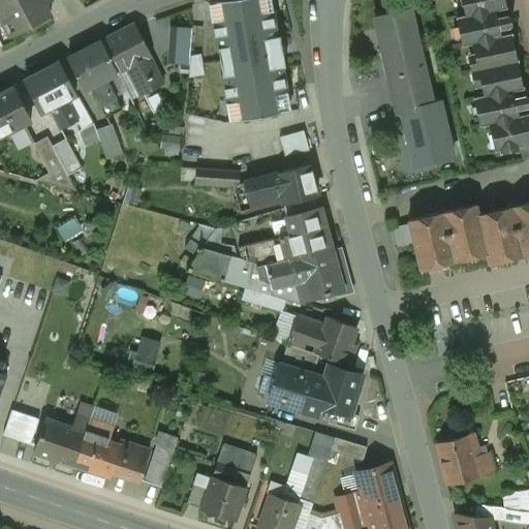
[(48,0),(0,0),(0,14),(2,18),(4,17),(12,33),(25,27),(26,30),(51,18),(42,3),(49,0),(48,0)]
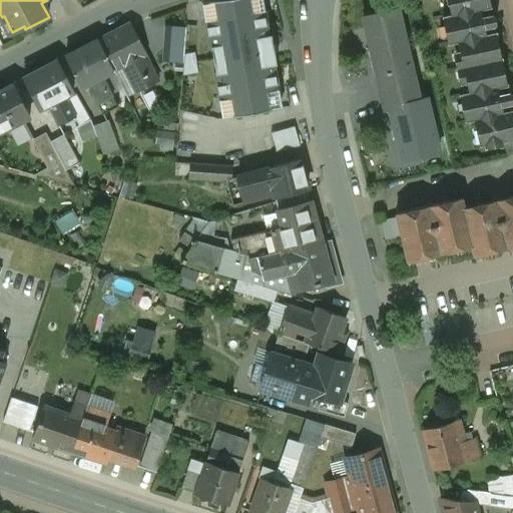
[(264,0),(205,0),(202,1),(223,114),(284,103),(264,0)]
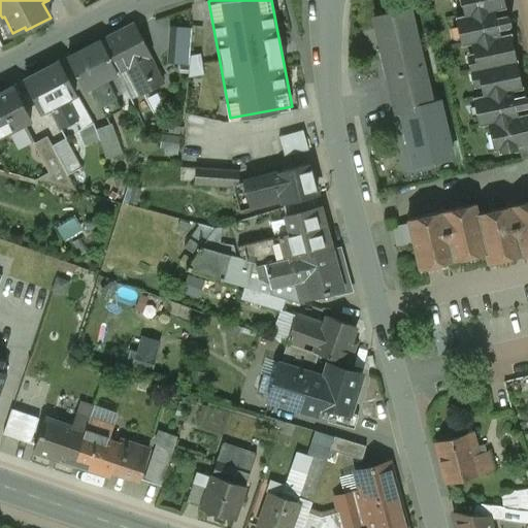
[(512,33),(500,36),(499,29),(509,27),(512,25),(509,17),(506,14),(500,17),(499,9),(506,8),(503,0),(461,0),(465,15),(456,18),(462,45),(471,43),(483,95),(473,97),(480,126),(489,124),(494,149),(494,151),(498,150),(499,154),(520,149),(519,144),(527,142),(527,113),(522,114),(521,108),(527,107),(527,104),(527,102),(527,97),(524,95),(514,97),(513,91),(524,89),(523,87),(517,62),(518,62),(517,60),(512,35),(512,33)]
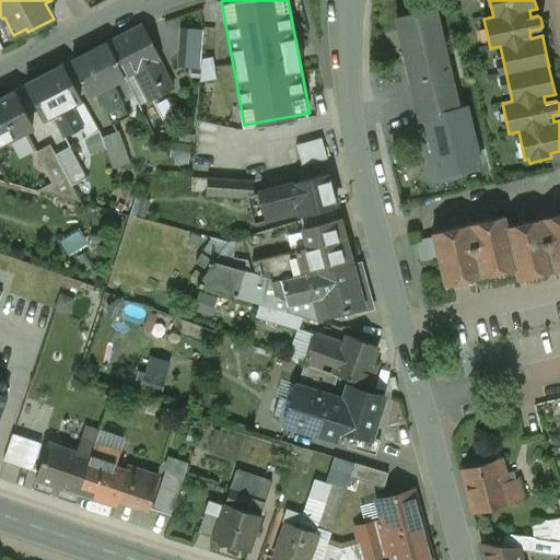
[(434,9),(396,19),(401,42),(403,42),(406,55),(415,53),(421,80),(412,82),(416,96),(415,96),(420,119),(427,118),(440,174),(480,164),(467,108),(458,111),(434,9)]
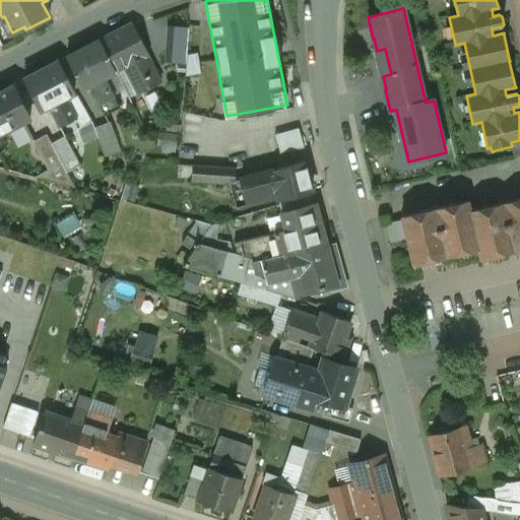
[(133,24),(100,41),(115,72),(116,72),(125,67),(146,56),(148,55),(133,24)]
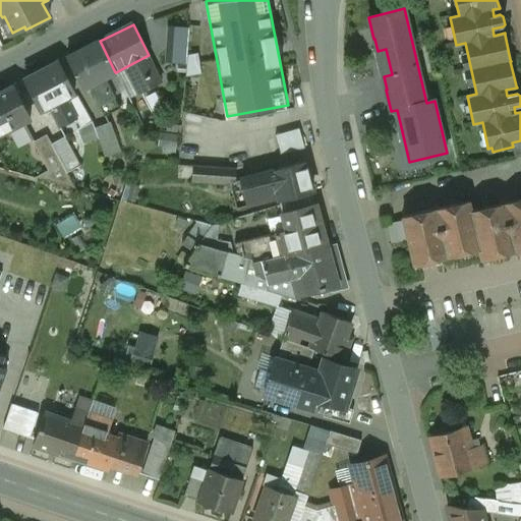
[(189,62),(190,25),(168,25),(167,62),(189,62)]
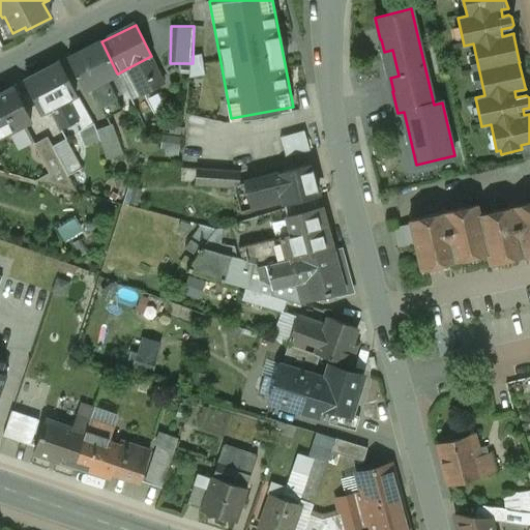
[(101,41),(68,59),(84,91),(107,79),(118,74),(117,74),(101,41)]
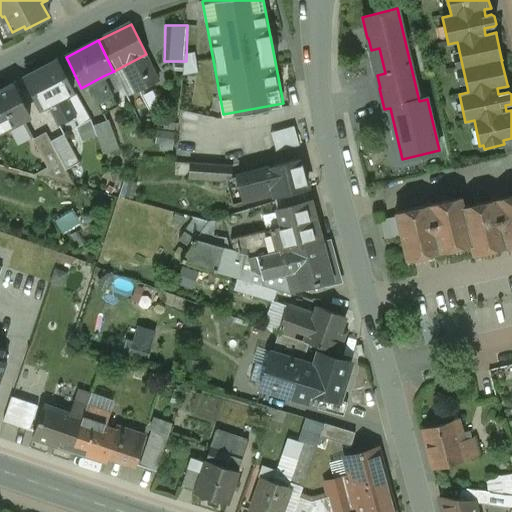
[(186,52),(187,73),(200,72),(198,51),(186,52)]
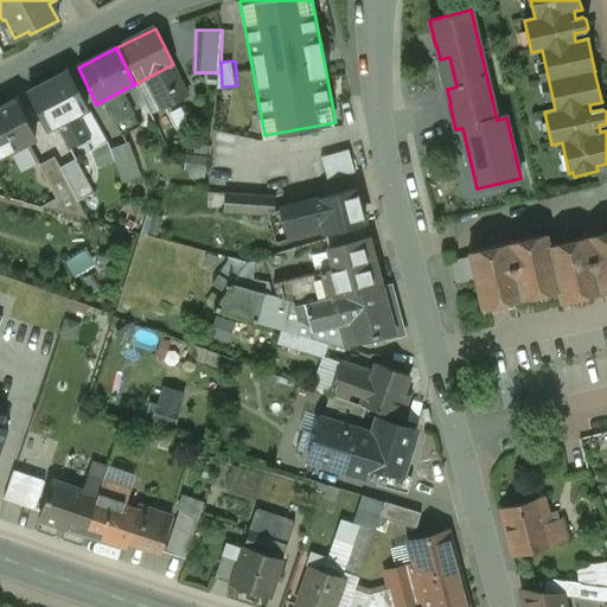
[(171,65),(146,78),(161,109),(187,96),(171,65)]
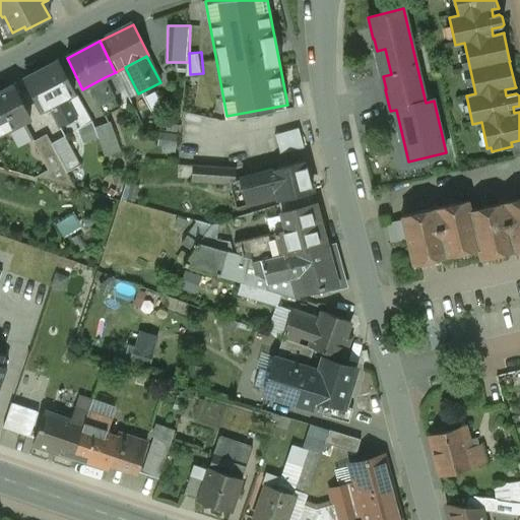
[(58,63),(25,79),(42,111),(49,107),(75,92),(58,63)]
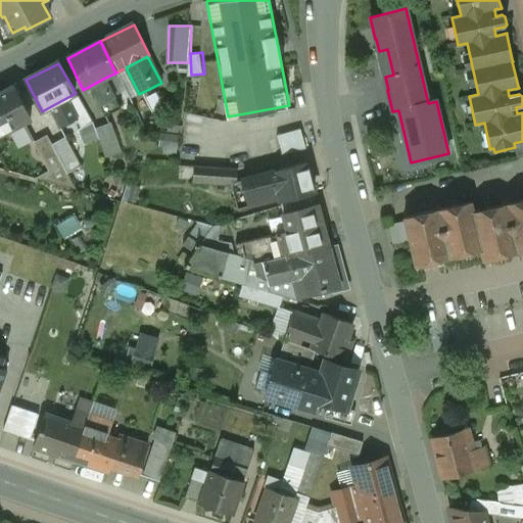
[(105,78),(90,86),(100,106),(115,98),(105,78)]
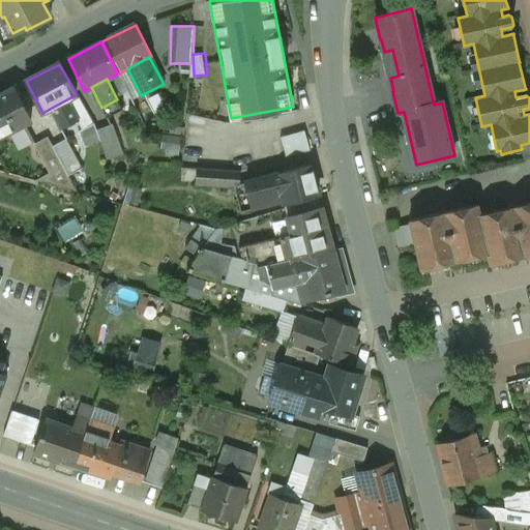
[(13,87),(0,93),(0,136),(31,120),(13,87)]
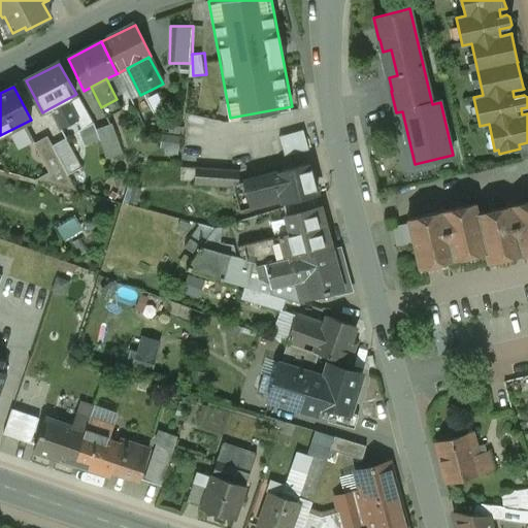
[(149,97),(155,111),(167,106),(161,92),(149,97)]
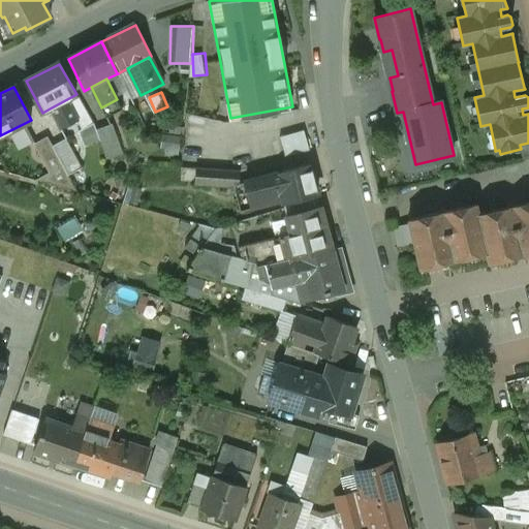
[(76,94),(50,109),(60,128),(78,120),(83,130),(93,124),(76,94)]
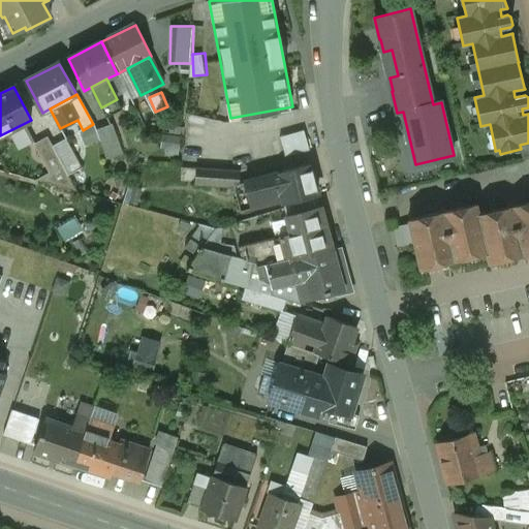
[(117,99),(101,107),(106,118),(122,110),(117,99)]
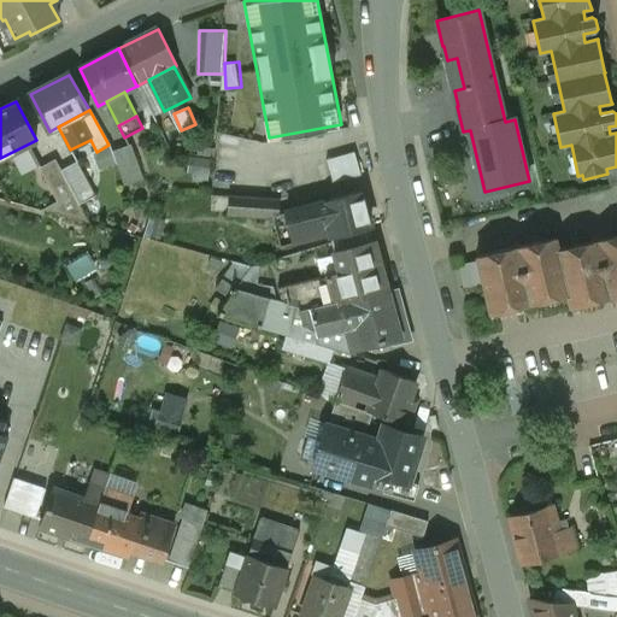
[(144,180),(130,145),(112,152),(124,187),(144,180)]
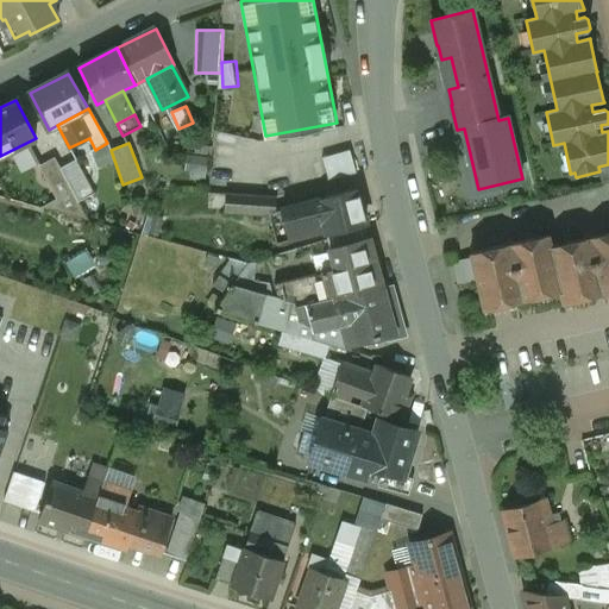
[(322,157),(330,179),(358,170),(351,149),(322,157)]
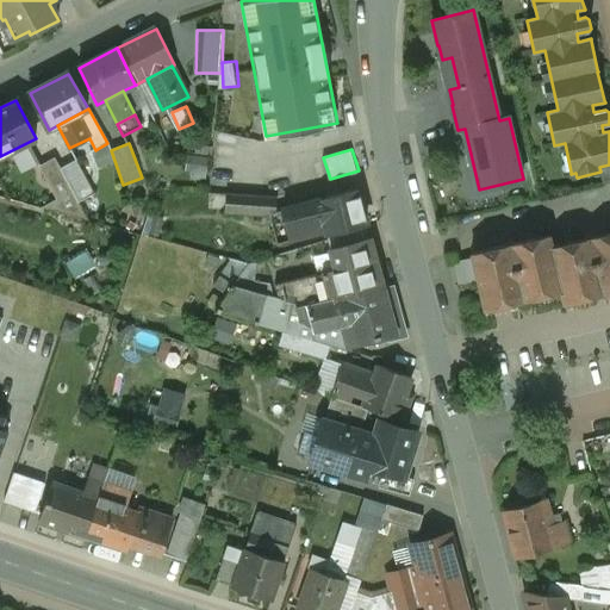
[(61,169),(55,159),(39,167),(57,200),(42,209),(89,222),(79,203),(61,169)]
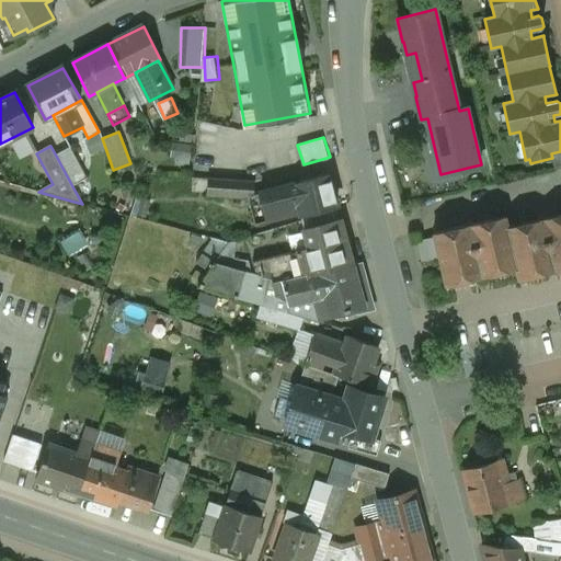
[(87,179),(69,148),(56,156),(72,186),(87,179)]
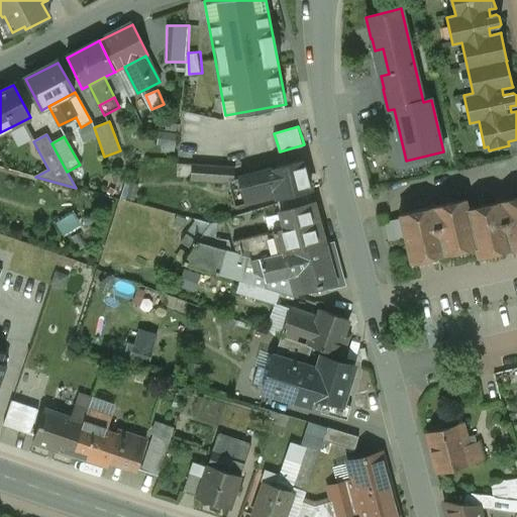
[(516,139),(508,141),(509,145),(511,157),(511,158),(516,156),(516,139)]
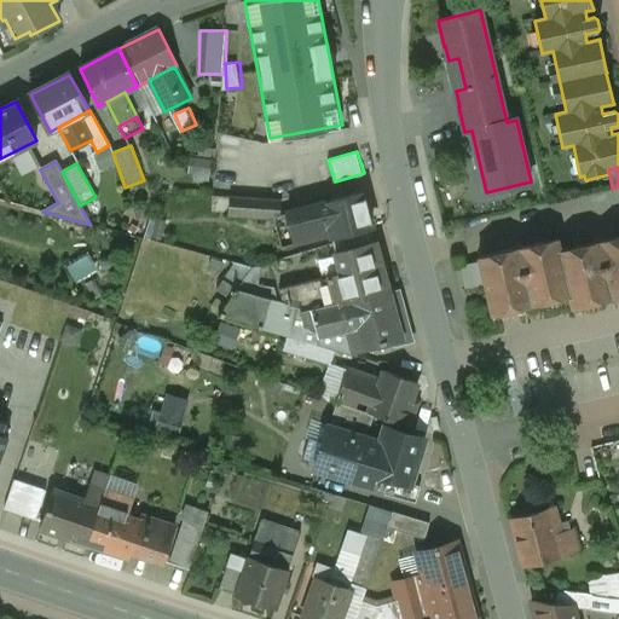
[(362,192),(330,201),(330,202),(288,213),(295,243),(333,233),(334,238),(371,229),(362,192)]
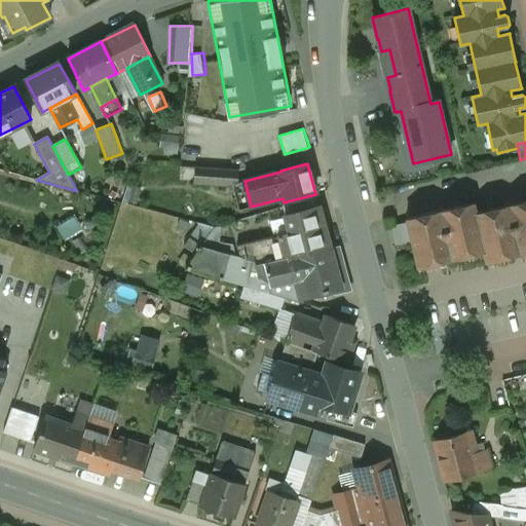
[(236,171),(197,167),(196,183),(235,185),(236,171)]
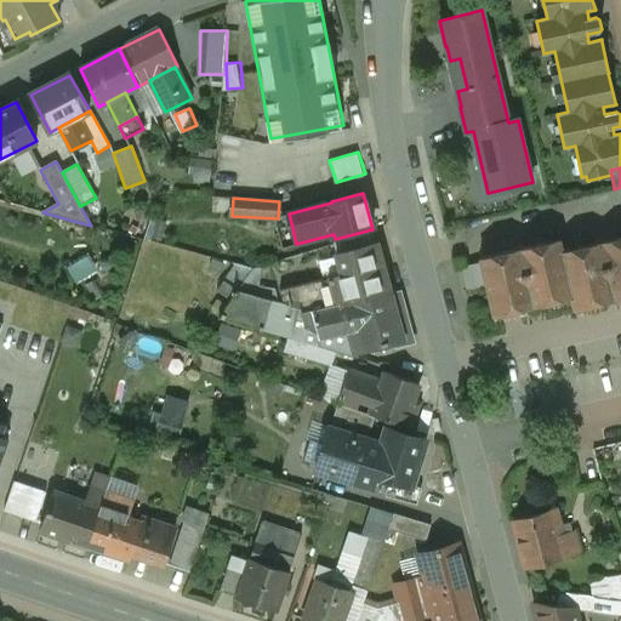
[(620,237),(562,251),(559,239),(479,258),(491,311),(517,305),(518,311),(571,298),(573,305),(598,298),(599,305),(620,298),(620,237)]
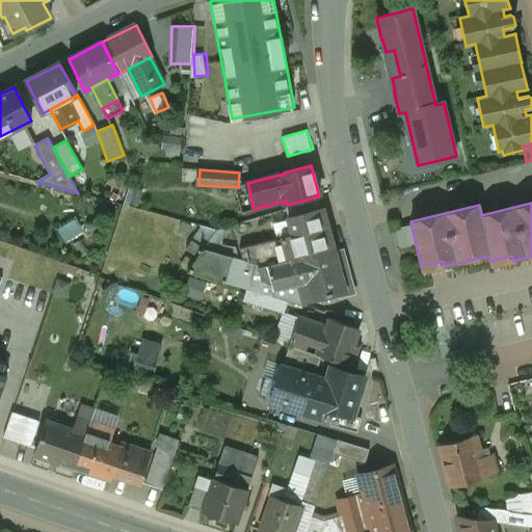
[(322,209),(289,217),(292,232),(300,259),(334,250),(322,209)]
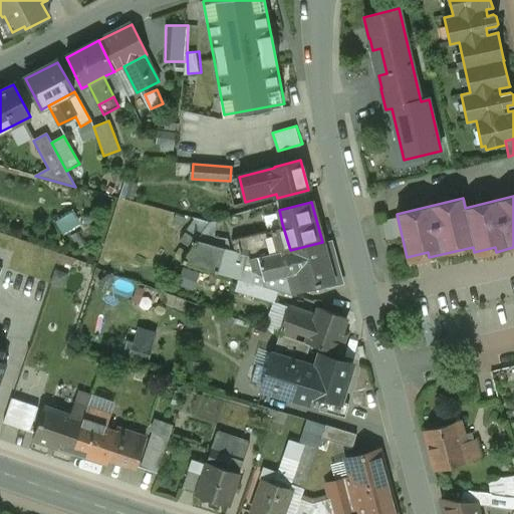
[(64,234),(81,224),(73,209),(56,219),(64,234)]
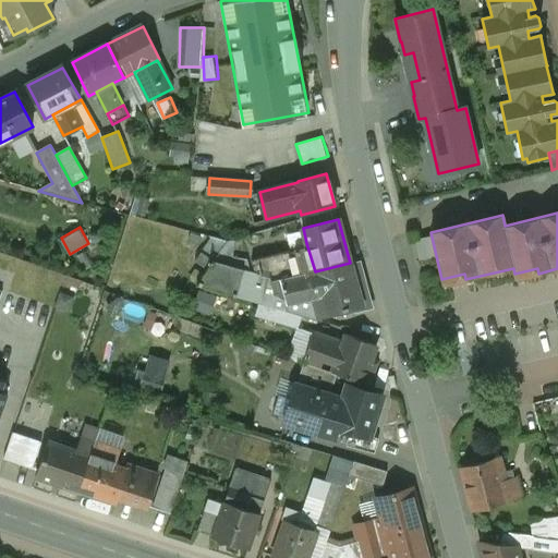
[(211,238),(195,262),(207,270),(214,262),(227,242),(211,238)]
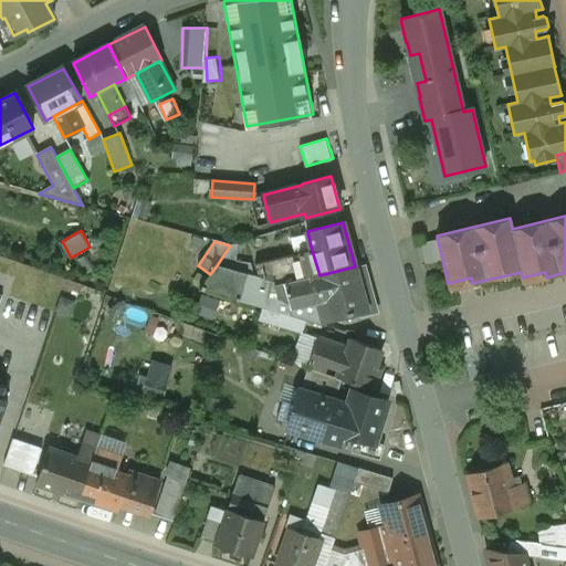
[(239,243),(230,245),(217,265),(248,274),(253,276),(251,264),(233,262),(239,243)]
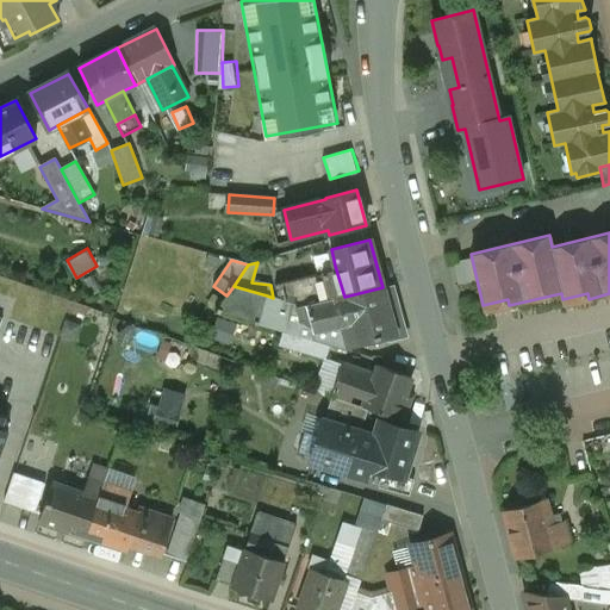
[(335,266),(281,284),(285,300),(294,303),(296,309),(306,306),(344,297),(335,266)]
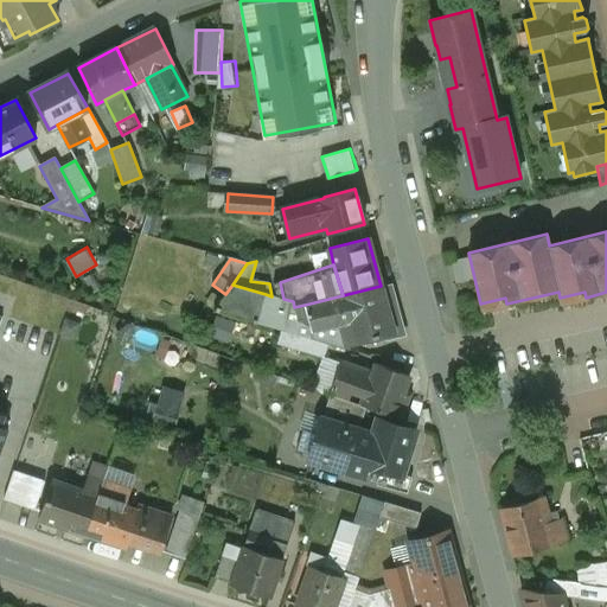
[(266,294),(232,285),(225,294),(215,311),(257,323),(266,294)]
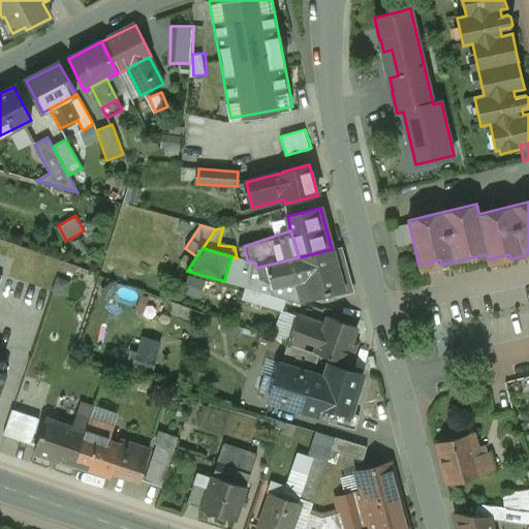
[(332,249),(299,257),(305,281),(309,298),(309,299),(335,292),(336,293),(351,289),(340,248),(332,250),(332,249)]
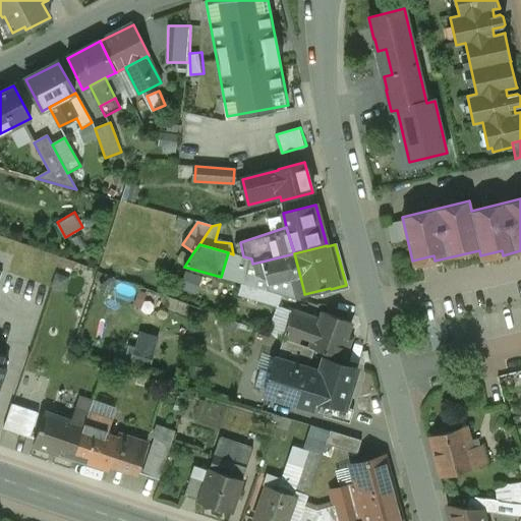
[(233,254),(228,252),(221,277),(241,283),(243,284),(245,271),(247,270),(246,266),(238,263),(240,256),(233,254)]
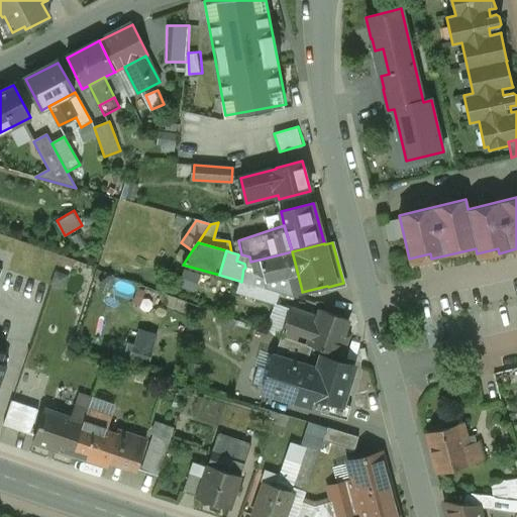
[(292,251),(260,260),(266,280),(266,282),(289,277),(298,275),(292,251)]
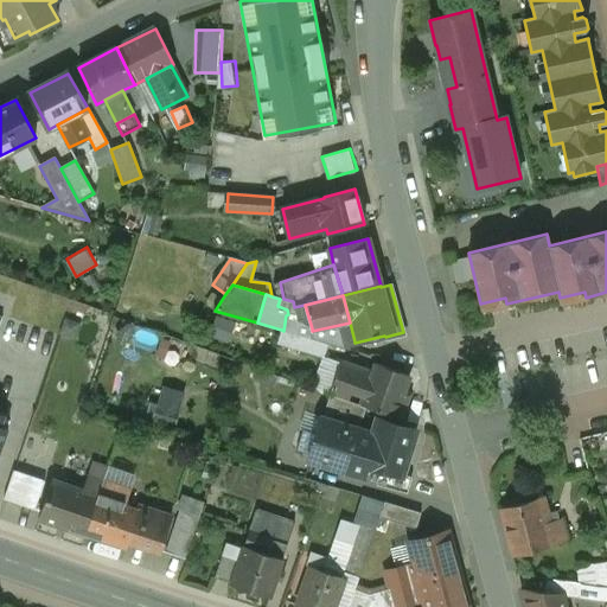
[(305,305),(294,307),(298,321),(312,328),(305,305)]
